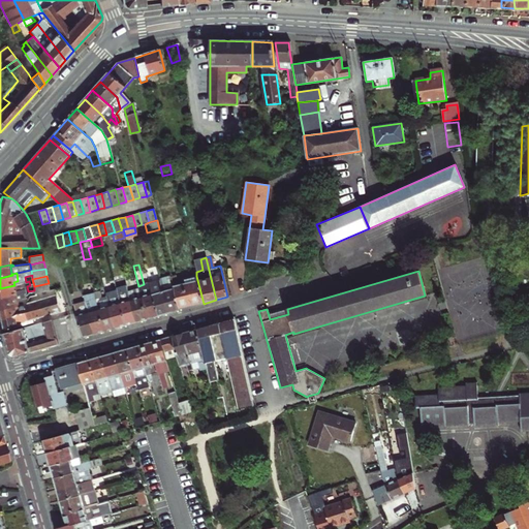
[(175,276),(170,277),(179,310),(204,304),(196,276),(183,279),(184,283),(177,284),(175,276)]
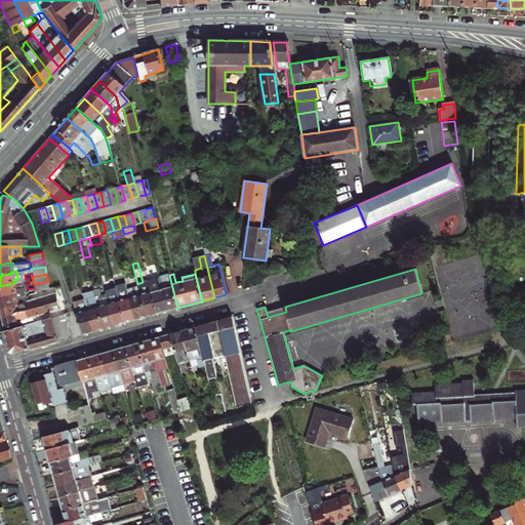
[(177,308),(169,275),(158,278),(167,311),(177,308)]
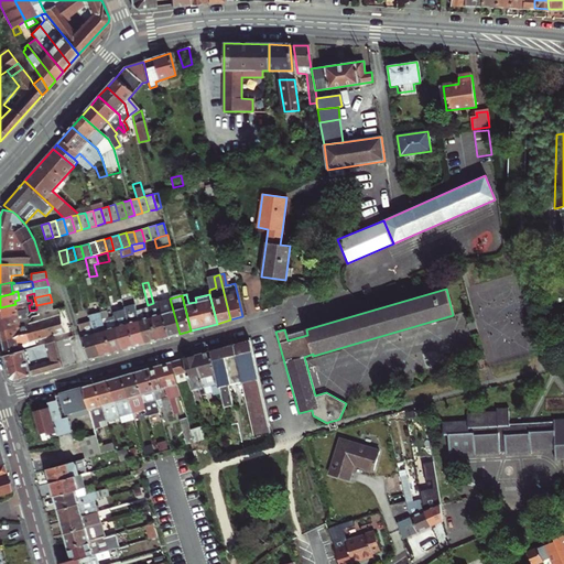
[(0,318),(18,315),(18,311),(26,308),(24,299),(19,300),(14,301),(15,304),(0,307),(0,318)]
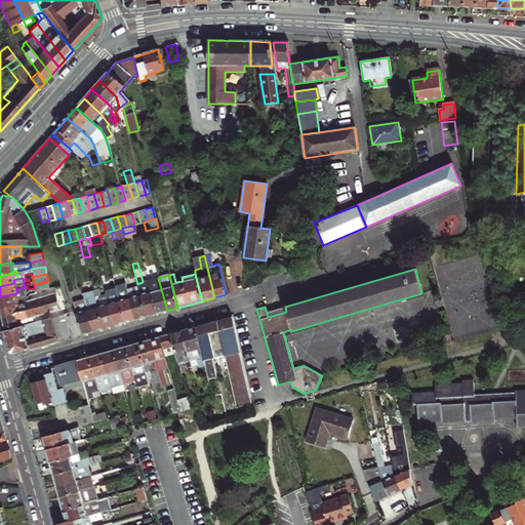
[(112,280),(113,281),(114,287),(120,285),(119,278),(112,280)]
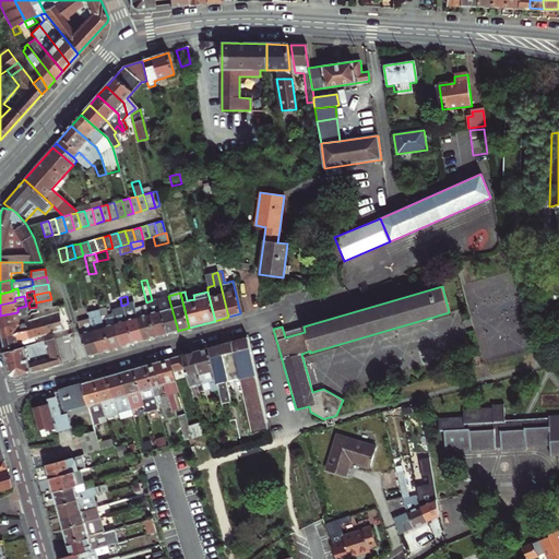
[(157,299),(166,334),(178,331),(168,296),(157,299)]
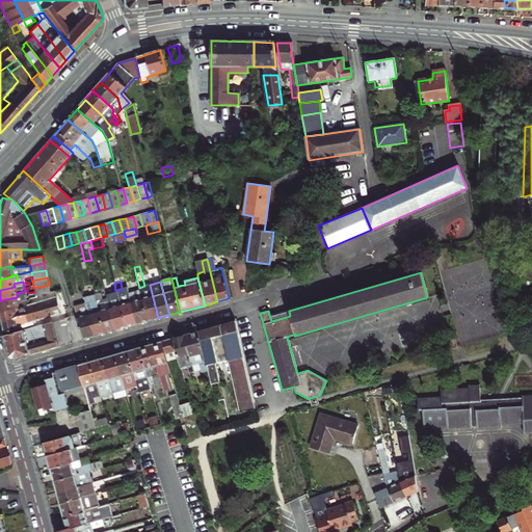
[(49,285),(34,288),(34,292),(35,295),(38,295),(47,293),(50,292),(49,285)]
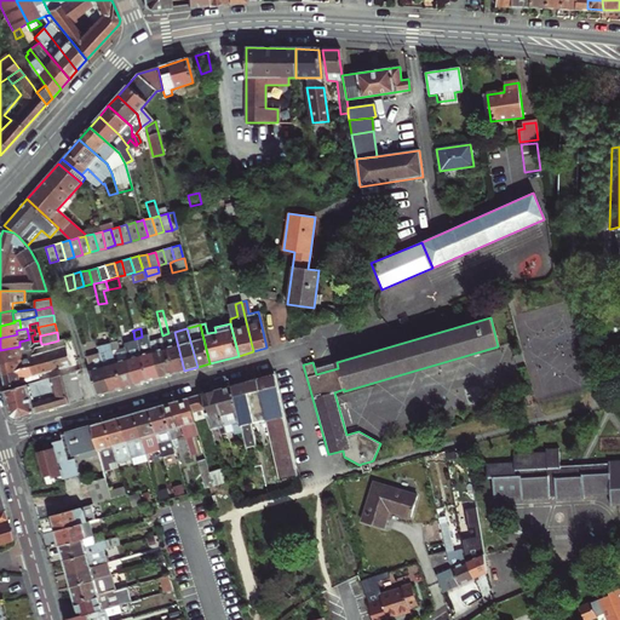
[(162,336),(162,337),(172,374),(184,371),(174,332),(168,333),(162,336)]
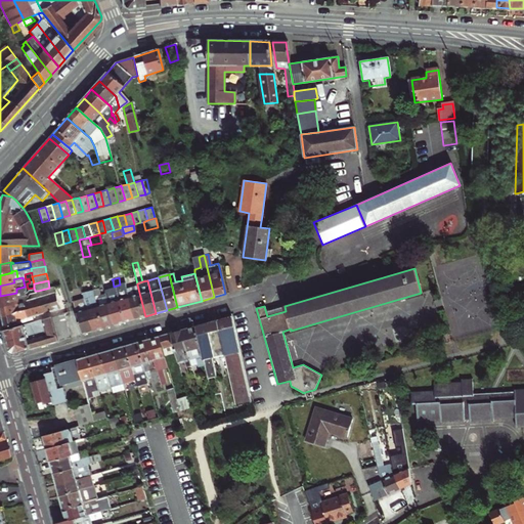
[(126,288),(134,319),(145,316),(137,285),(126,288)]
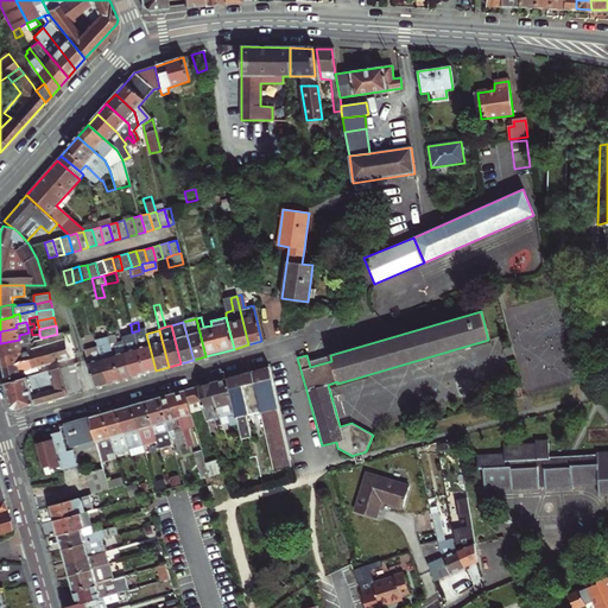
[(107,337),(119,380),(131,377),(121,340),(116,342),(114,334),(107,336),(107,337)]
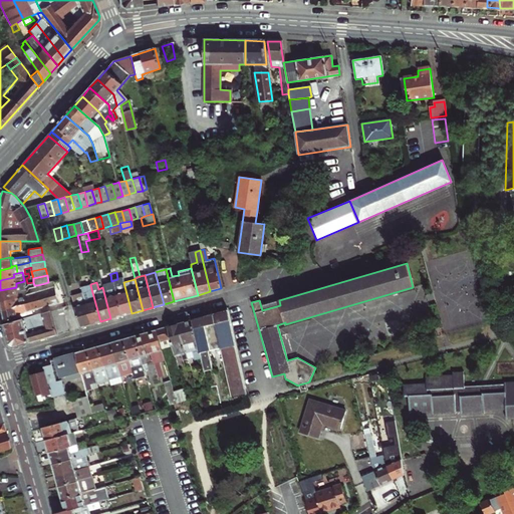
[(123,282),(113,285),(121,315),(132,313),(123,282)]
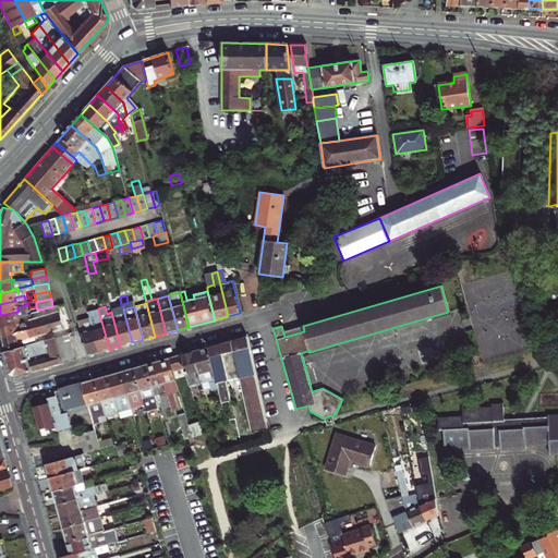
[(39,317),(44,334),(64,328),(59,312),(50,314),(49,307),(40,310),(43,316),(39,317)]
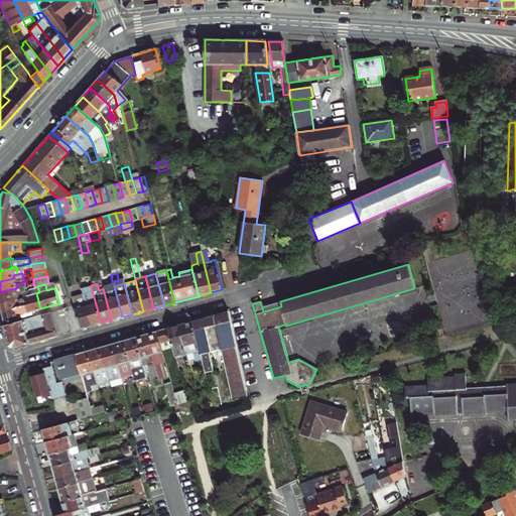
[(82,294),(91,326),(101,323),(91,286),(81,289),(82,294)]
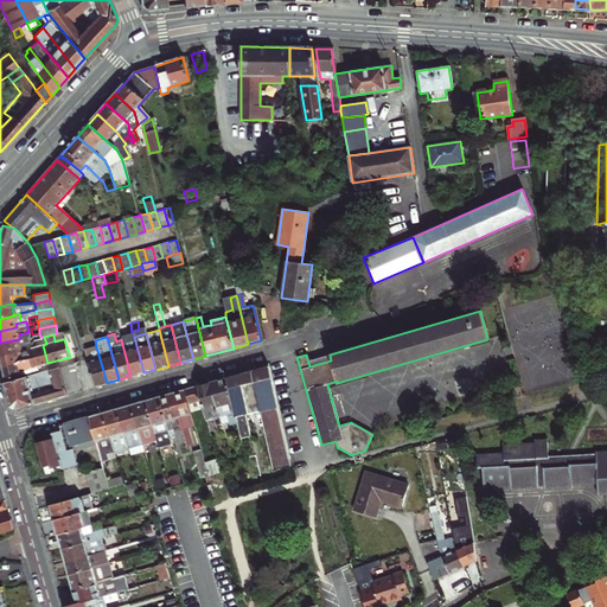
[(121,339),(131,376),(144,372),(134,337),(133,337),(128,338),(121,339)]
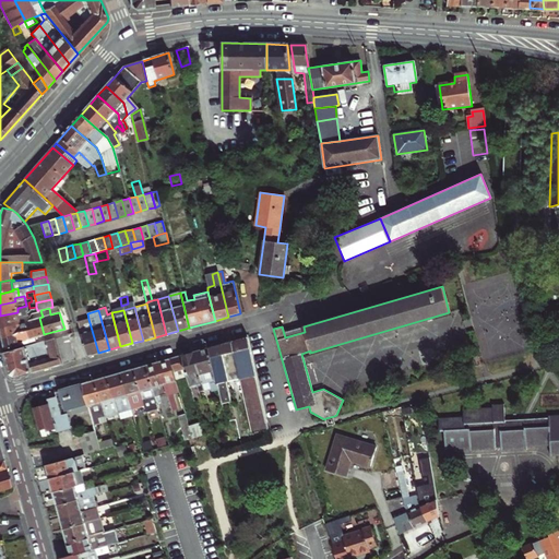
[(0,316),(0,328),(20,323),(19,317),(18,312),(0,316)]
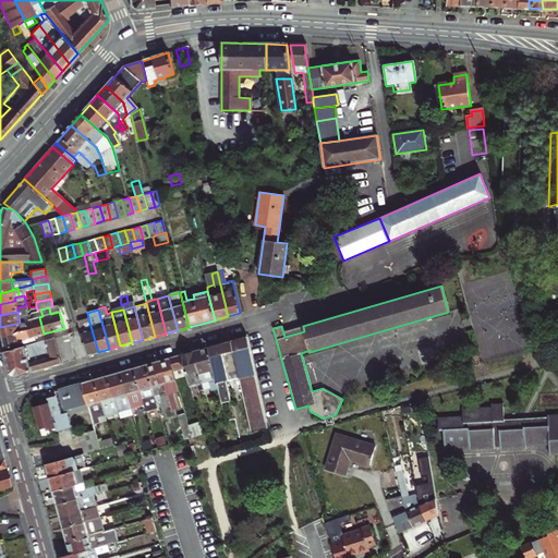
[(26,339),(34,337),(44,334),(39,317),(31,319),(22,322),(24,330),(26,339)]
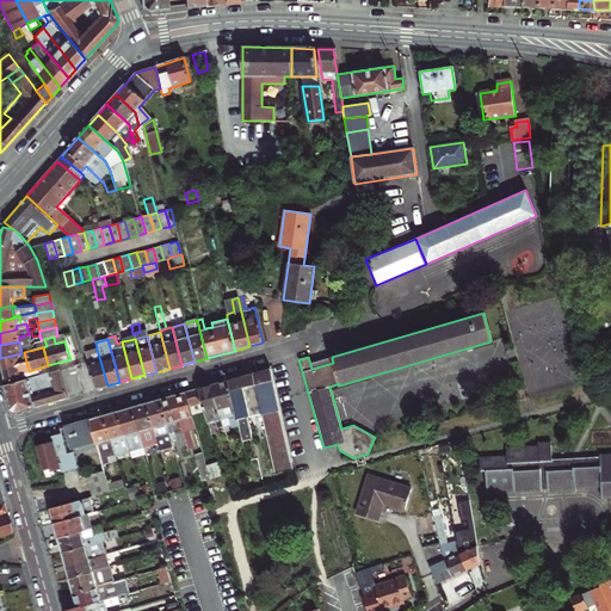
[(94,389),(107,386),(97,349),(91,350),(85,352),(94,389)]
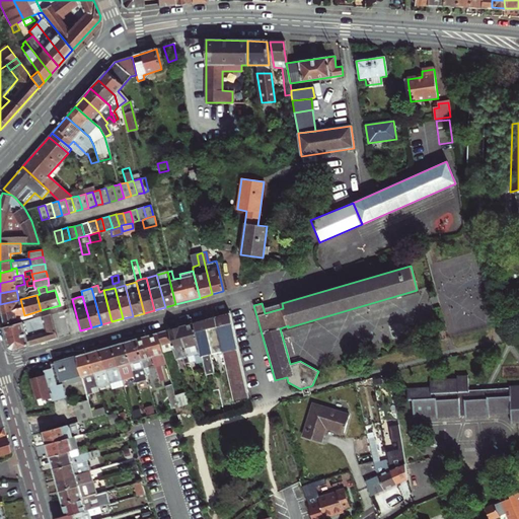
[(13,310),(22,307),(20,299),(18,300),(0,304),(0,305),(2,315),(13,312),(13,310)]
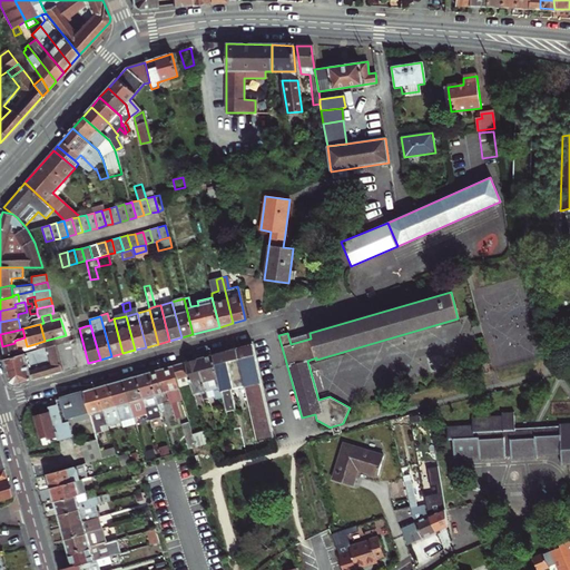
[(5,355),(18,352),(17,349),(27,346),(25,337),(15,341),(15,343),(2,346),(5,355)]
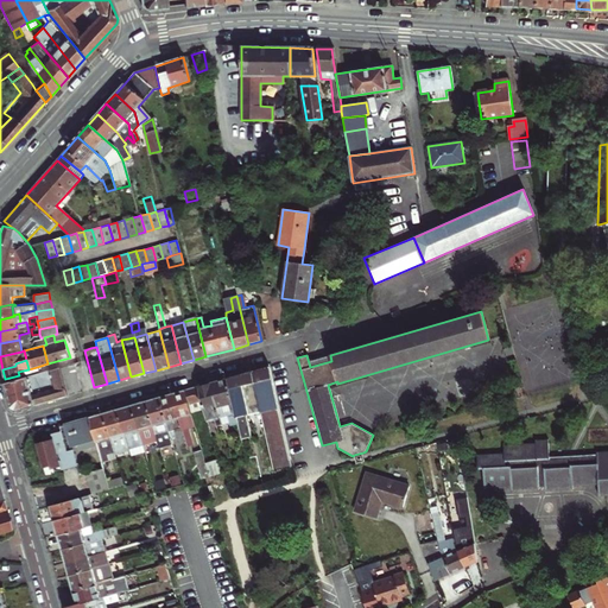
[(59,368),(62,375),(75,372),(73,363),(59,368)]
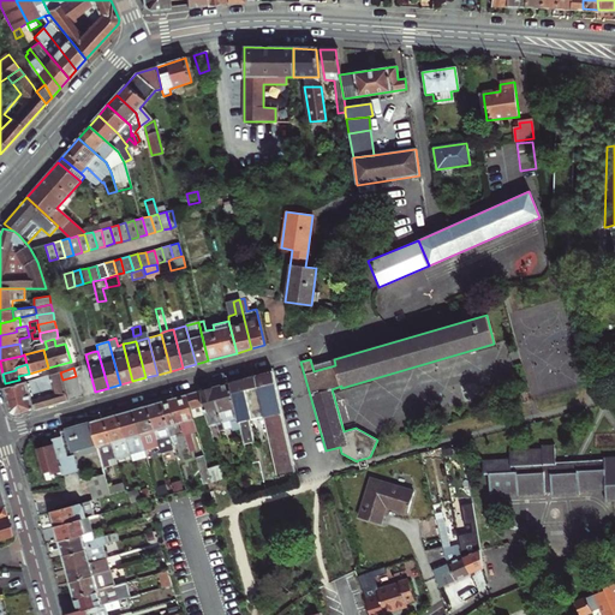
[(276,447),(287,441),(270,371),(255,376),(263,416),(276,475),(285,473),(276,447)]
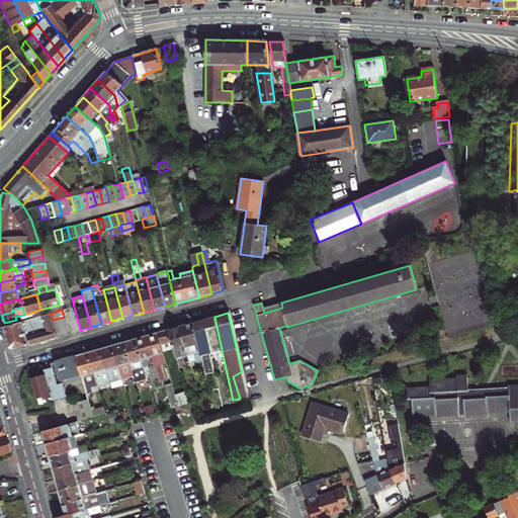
[(12,350),(57,337),(57,335),(55,328),(53,320),(51,314),(3,327),(7,348),(12,350)]
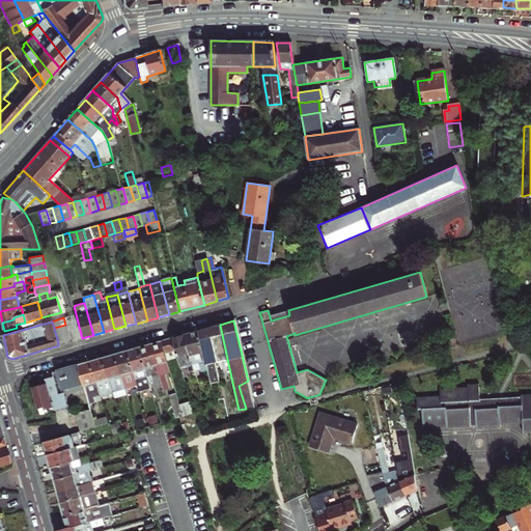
[(54,328),(56,336),(68,333),(65,325),(54,328)]
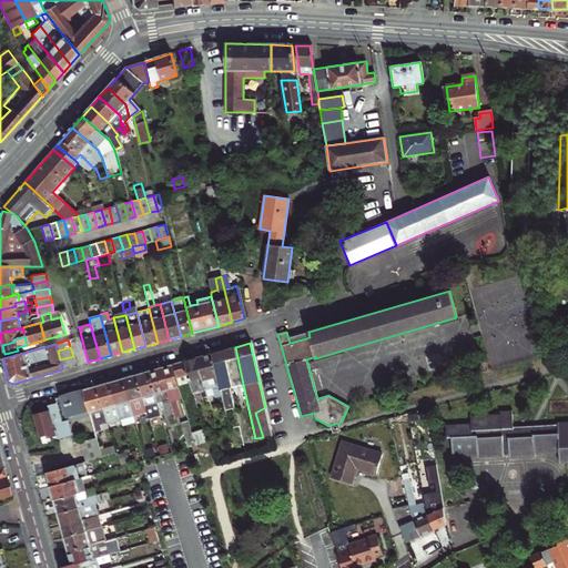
[(229,387),(243,384),(235,347),(211,354),(223,408),(233,405),(229,387)]
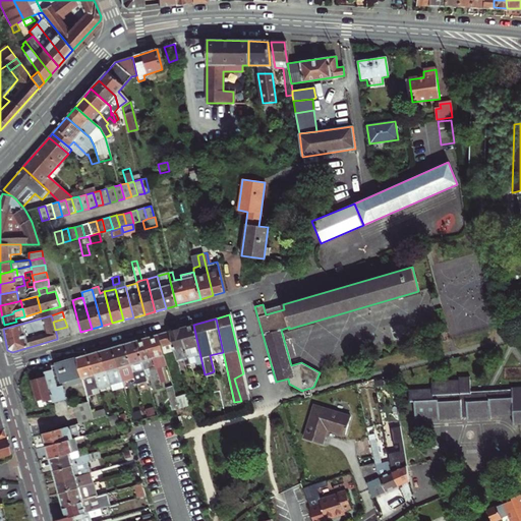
[(199,375),(205,374),(193,325),(180,329),(187,356),(182,357),(184,364),(191,362),(193,368),(197,368),(199,375)]
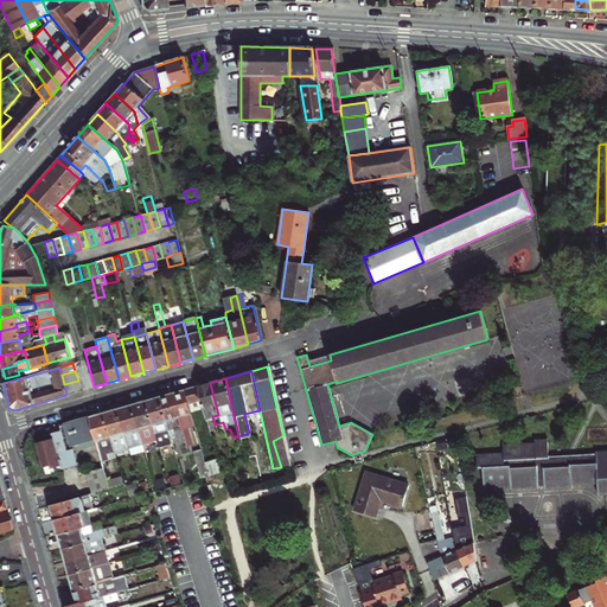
[(64,384),(66,393),(81,389),(78,381),(64,384)]
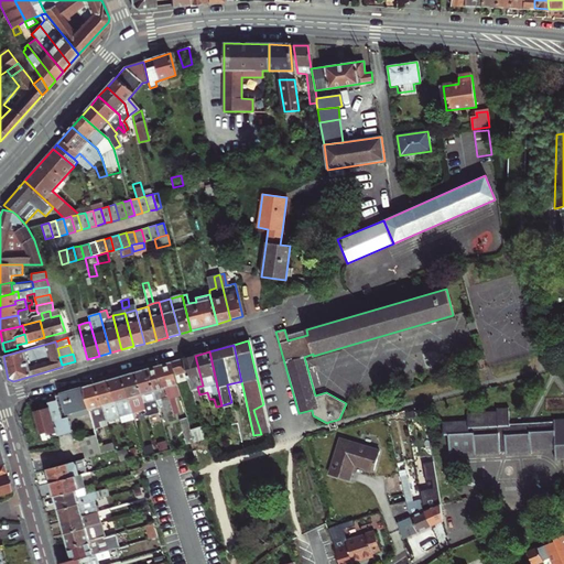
[(191,389),(197,387),(203,386),(195,356),(183,359),(188,379),(191,389)]
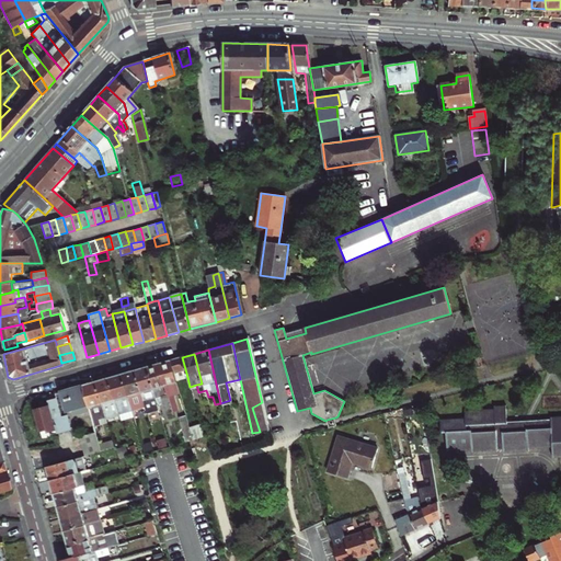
[(175,380),(187,377),(182,357),(170,361),(175,380)]
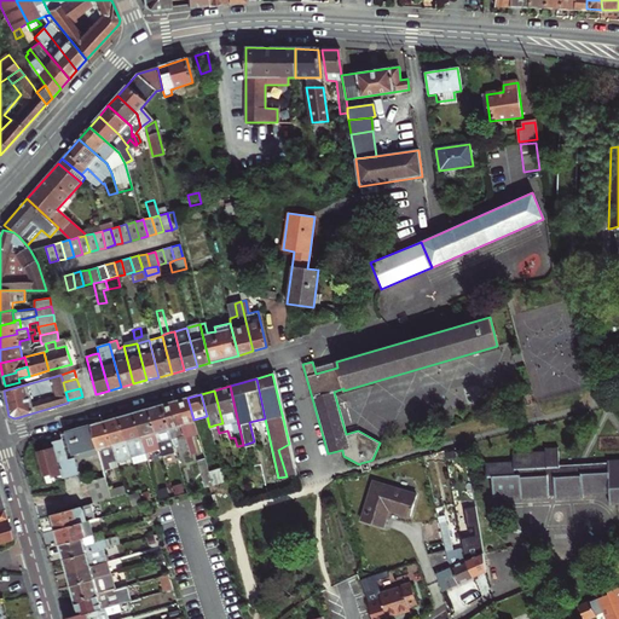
[(162,405),(173,446),(179,445),(181,456),(189,453),(185,438),(191,435),(197,434),(194,420),(187,398),(162,405)]
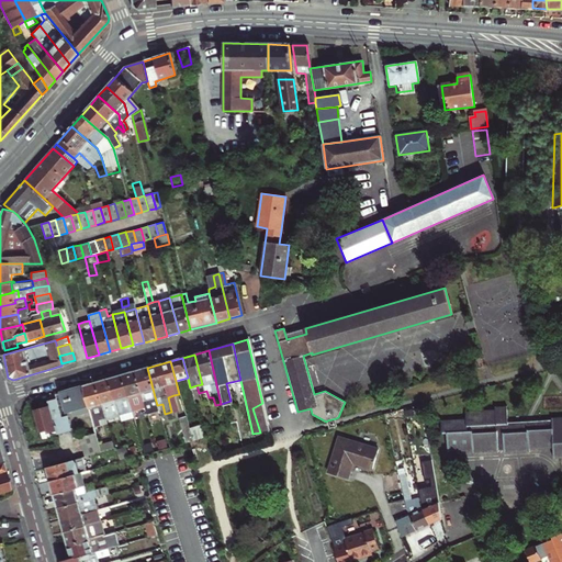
[(159,411),(157,405),(147,368),(135,371),(145,407),(146,414),(159,411)]
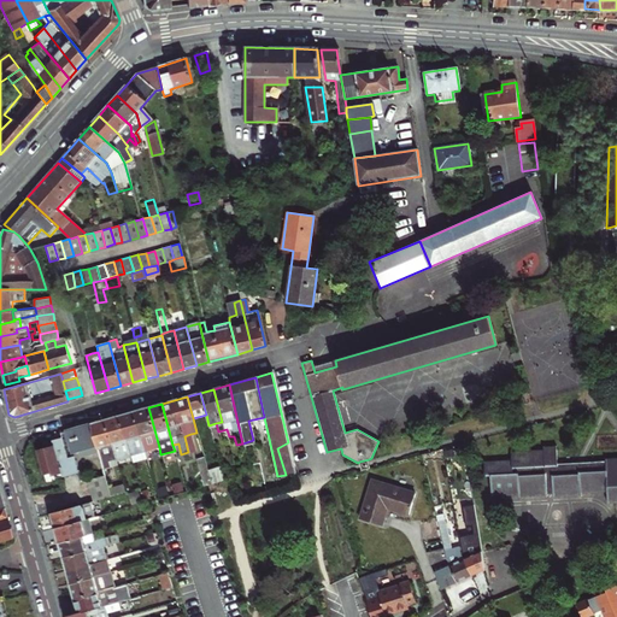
[(134,411),(144,451),(159,447),(148,407),(134,411)]
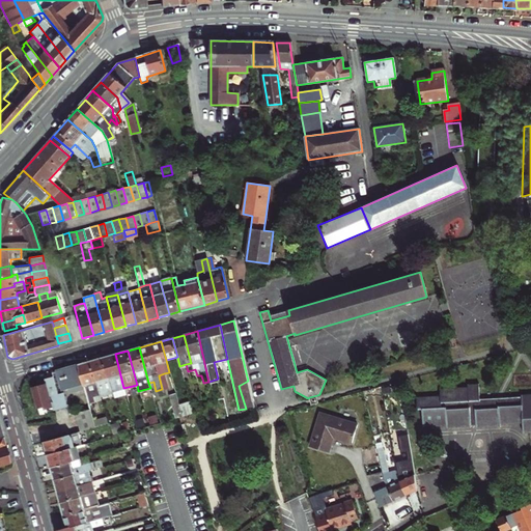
[(112,391),(123,388),(115,354),(103,358),(112,391)]
